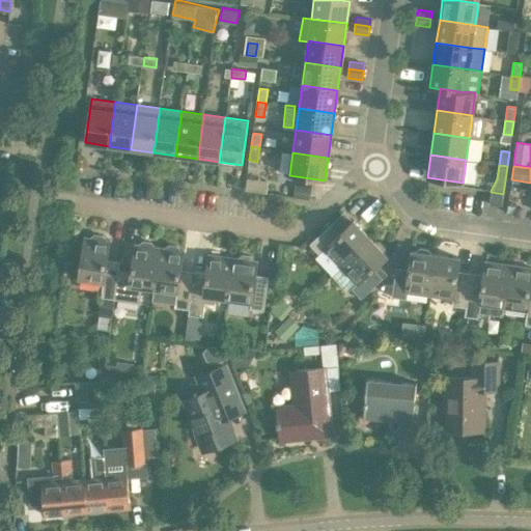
[(502,205),(503,194),(491,192),(488,203),(502,205)]
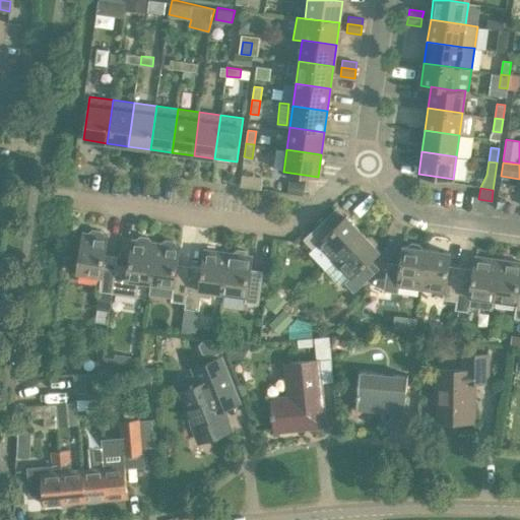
[(317,245),(333,261),(363,233),(346,215),(333,228),(324,218),(303,239),(313,249),(317,245)]
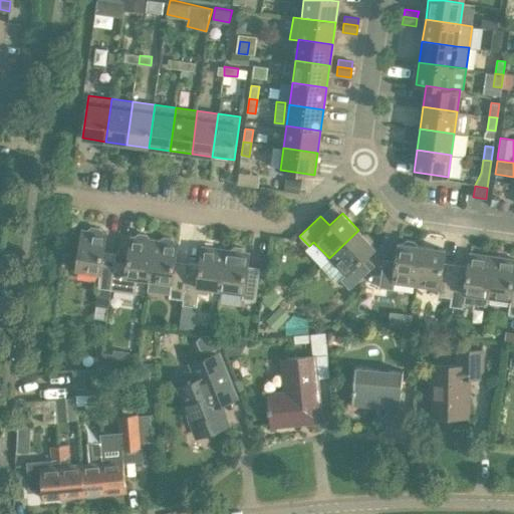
[(97,288),(111,290),(115,261),(114,261),(115,253),(103,251),(106,233),(102,232),(99,228),(91,227),(87,230),(81,229),(76,269),(99,272),(97,288)]
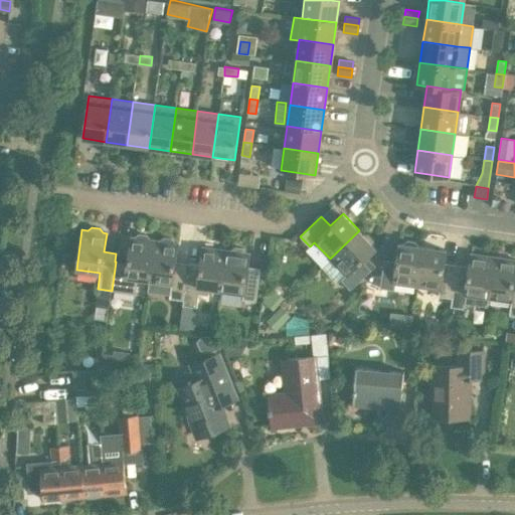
[(362,234),(359,230),(330,259),(345,275),(340,280),(350,290),(371,270),(362,261),(375,248),(373,245),(373,239),(367,234),(362,234)]
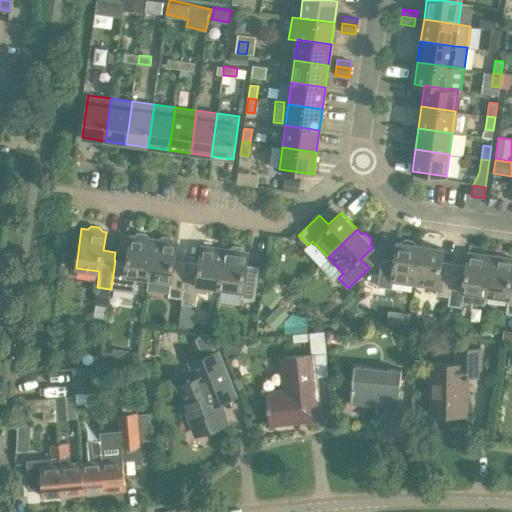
[(137,276),(148,278),(154,239),(149,238),(146,233),(138,232),(133,236),(130,235),(126,262),(115,260),(111,289),(135,292),(137,276)]
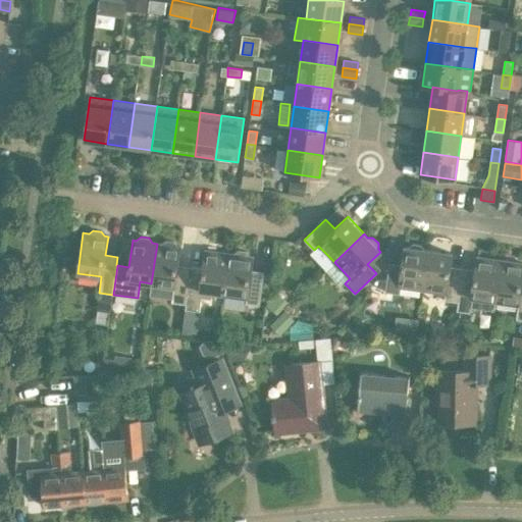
[(172,303),(186,304),(190,275),(189,275),(176,273),(180,247),(176,246),(173,242),(165,241),(161,244),(157,244),(151,283),(174,286),(172,303)]
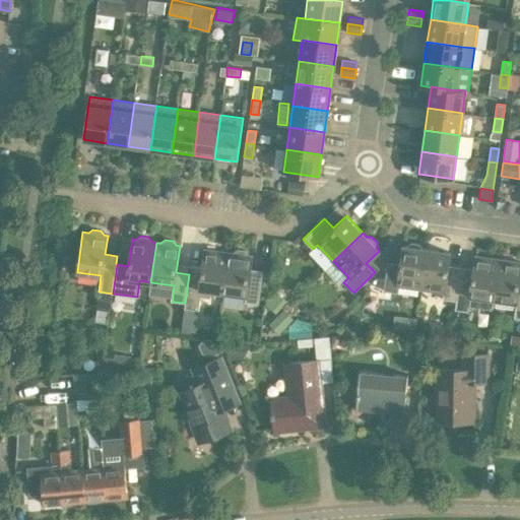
[(399,285),(421,288),(428,249),(421,248),(418,244),(410,243),(406,246),(402,246),(400,263),(387,262),(383,290),(398,293),(399,285)]
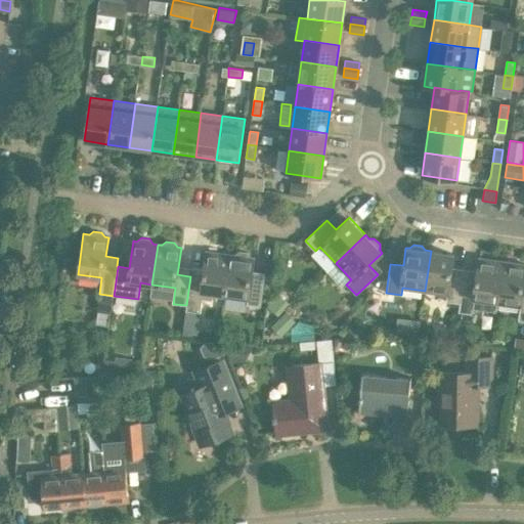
[(212,293),(225,295),(230,254),(206,251),(204,269),(190,267),(189,276),(190,276),(186,305),(185,310),(200,312),(202,299),(211,300),(212,293)]
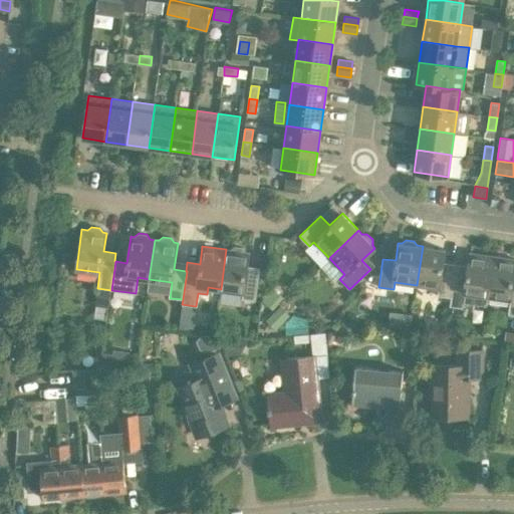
[(438,295),(451,297),(454,276),(455,267),(443,265),(445,249),(423,246),(417,285),(439,289),(438,295)]
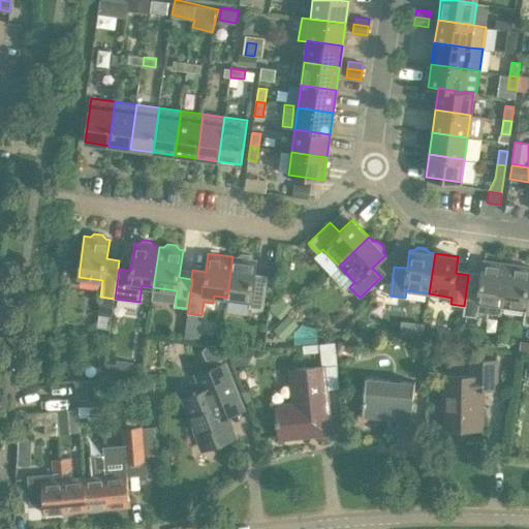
[(237,257),(232,256),(227,298),(250,301),(249,308),(262,310),(268,275),(267,275),(266,280),(254,279),(256,260),(253,259),(249,255),(241,254),(237,257)]
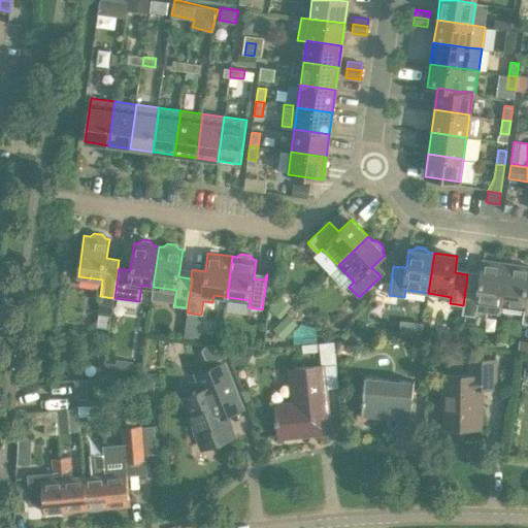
[(479,285),(466,284),(463,305),(462,315),(475,317),(479,301),(501,304),(506,263),(482,260),(479,285)]
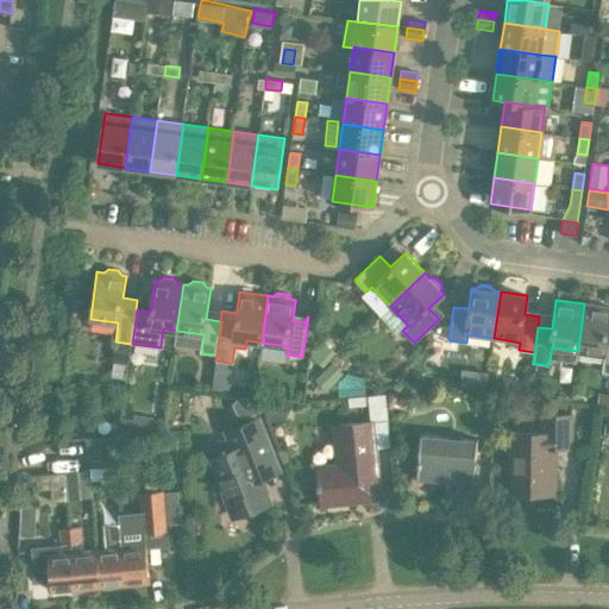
[(608,327),(608,306),(584,303),(578,351),(604,355),(602,372),(608,372),(608,338),(608,339),(608,327)]
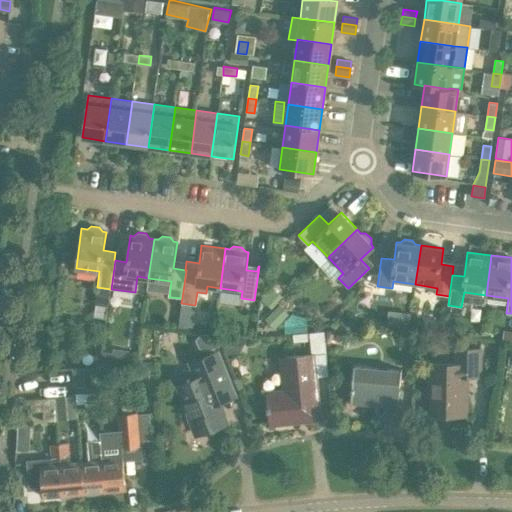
[(107,305),(109,290),(96,288),(94,304),(107,305)]
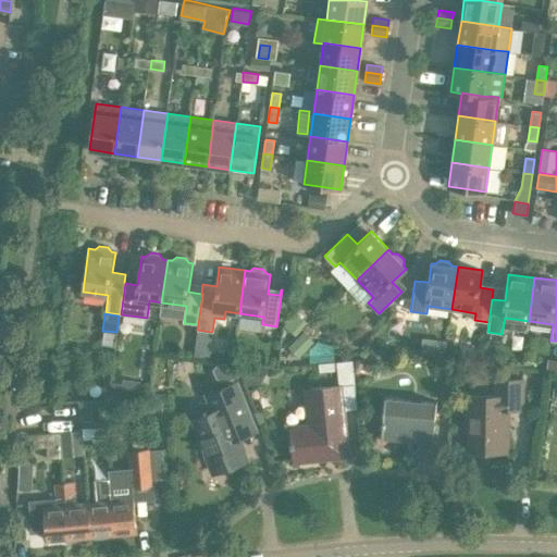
[(355,388),(353,361),(320,364),(320,372),(338,370),(339,386),(305,390),(308,424),(292,425),(293,442),(291,442),(291,447),(293,447),(295,462),(325,459),(325,458),(324,459),(323,454),(333,453),(333,458),(332,458),(333,459),(349,457),(343,390),(355,388)]
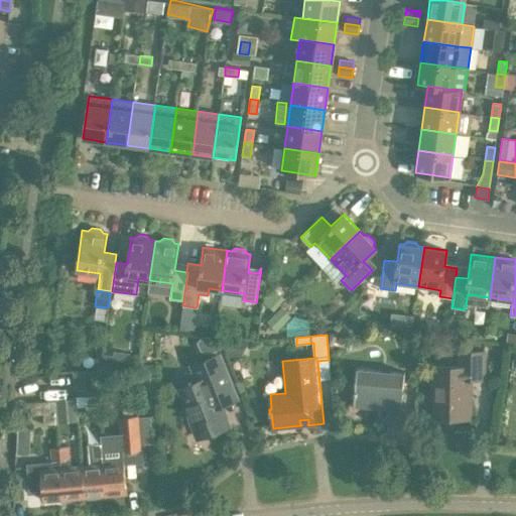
[(432,398),(434,398),(433,415),(422,415),(422,416),(470,417),(470,379),(484,379),(485,351),(460,351),(459,368),(433,367),(432,398)]
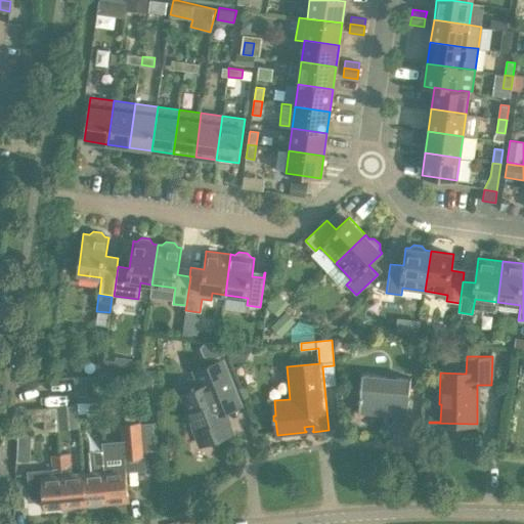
[(221,361),(203,368),(192,373),(194,378),(181,382),(179,386),(194,426),(192,427),(198,440),(229,428),(217,396),(232,390),(221,361)]
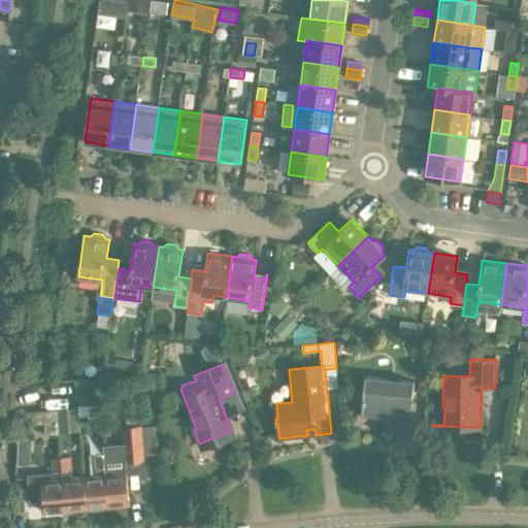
[(409,426),(414,382),(413,382),(411,382),(365,377),(365,376),(364,376),(360,417),(361,417),(361,416),(395,419),(394,425),(409,426)]
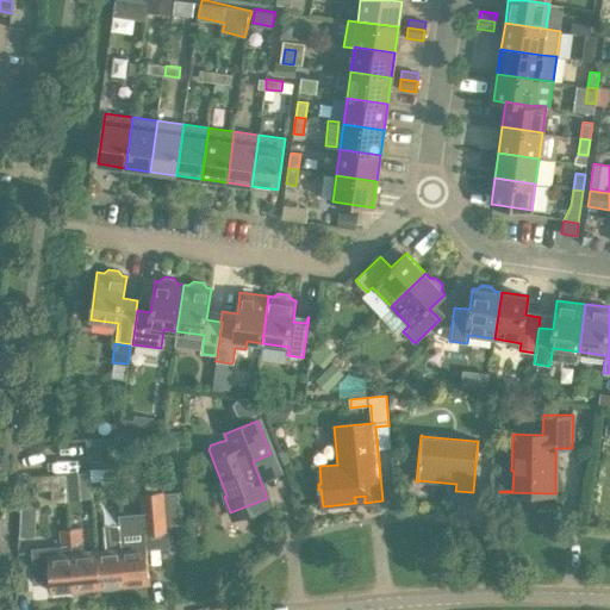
[(89,447),(91,468),(114,466),(112,444),(89,447)]
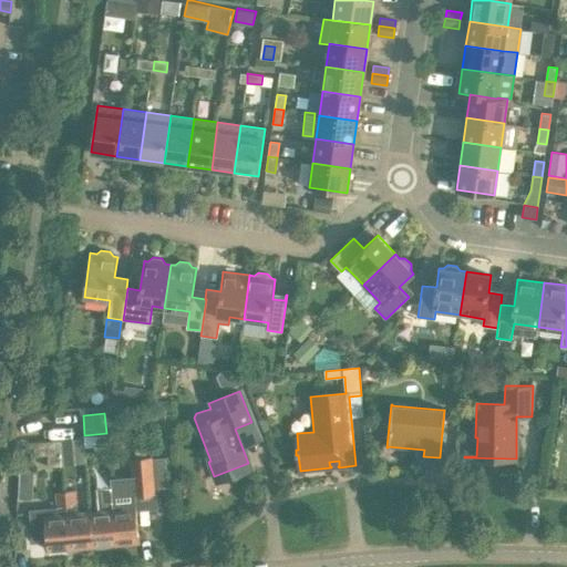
[(74,439),(61,440),(63,464),(75,463),(74,439)]
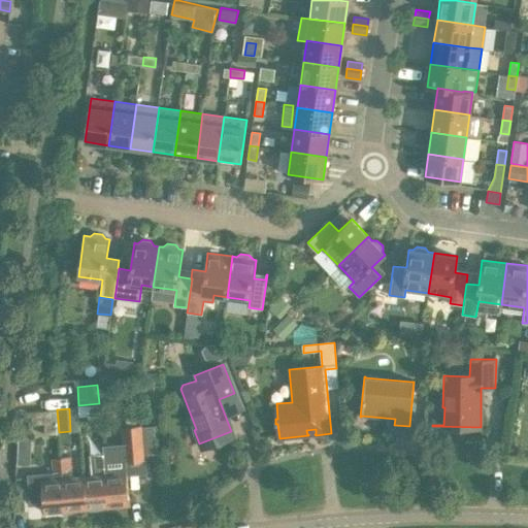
[(27,413),(28,425),(44,424),(45,435),(59,433),(59,432),(57,409),(27,413)]
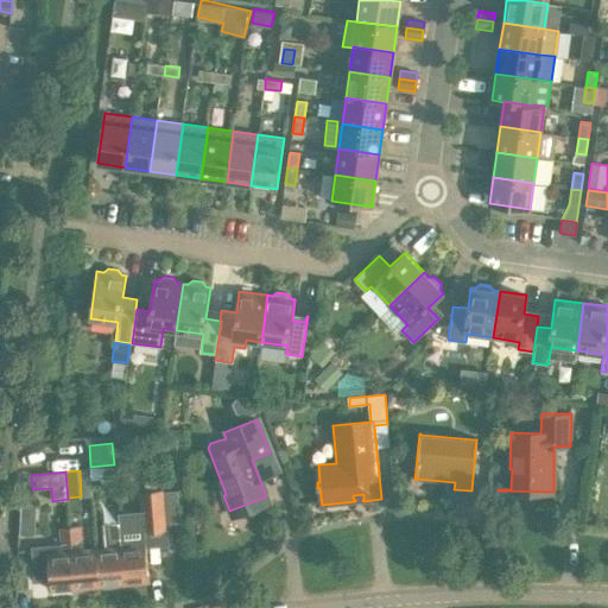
[(133,521),(118,524),(124,583),(149,581),(146,545),(135,546),(133,521)]
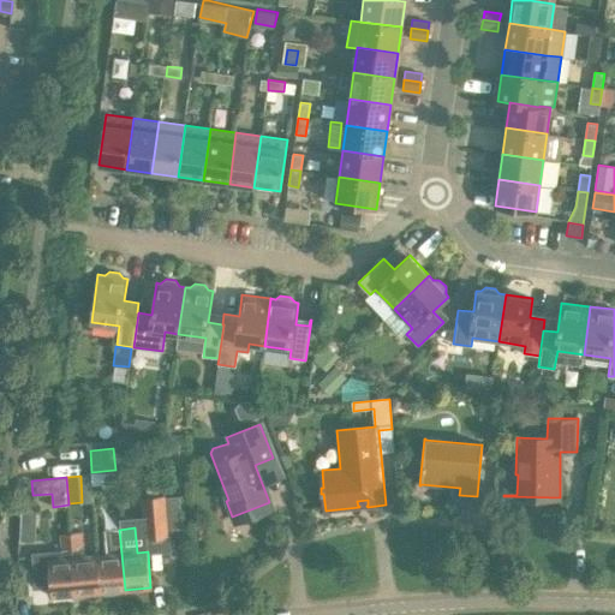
[(119,530),(109,530),(103,531),(106,556),(96,556),(100,592),(125,590),(119,530)]
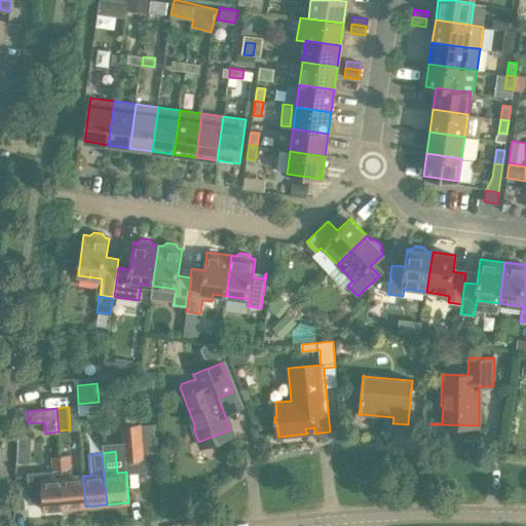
[(51,457),(52,472),(27,474),(30,500),(43,499),(44,510),(66,508),(61,456),(51,457)]
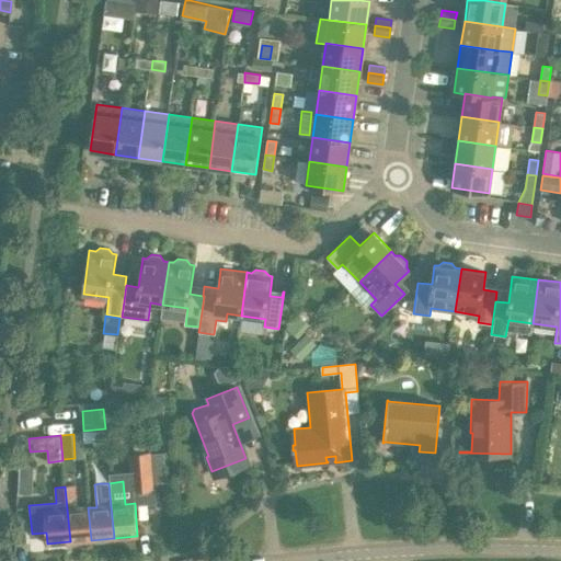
[(72,487),(65,487),(70,541),(91,540),(88,507),(75,508),(72,487)]
